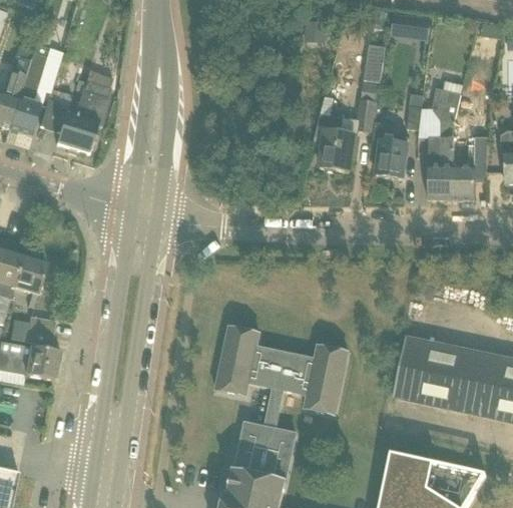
[(321,8),(325,9),(324,14),(338,16),(340,3),(326,2),(325,3),(322,2),(321,8)]
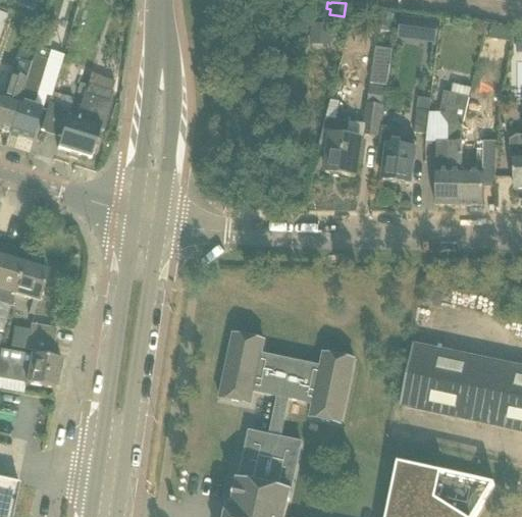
[(48,11),(44,24),(43,26),(48,27),(53,29),(57,14),(48,11)]
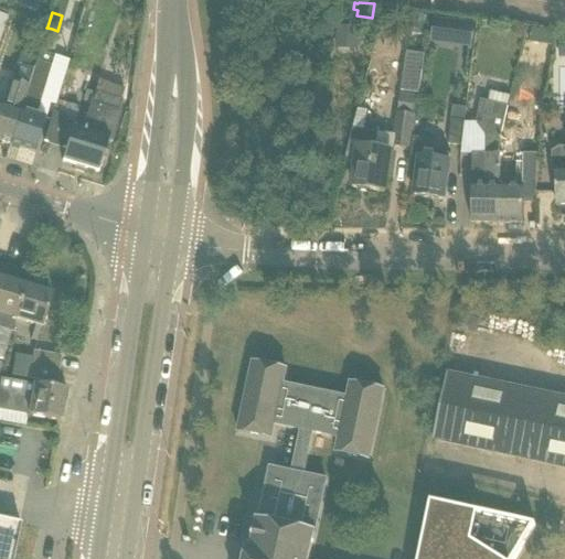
[(472,44),(476,19),(434,13),(430,39),(472,44)]
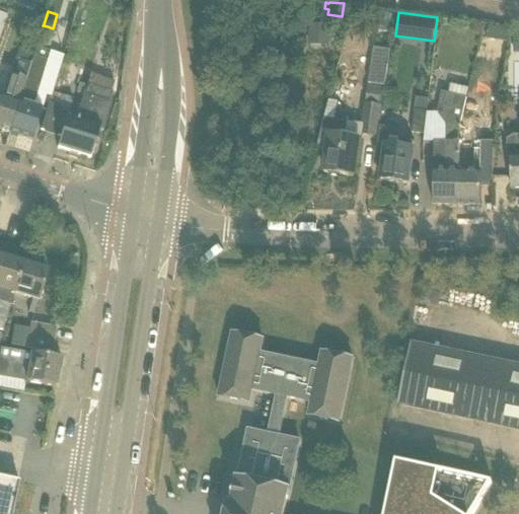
[(310,20),(309,34),(329,37),(330,22),(310,20)]
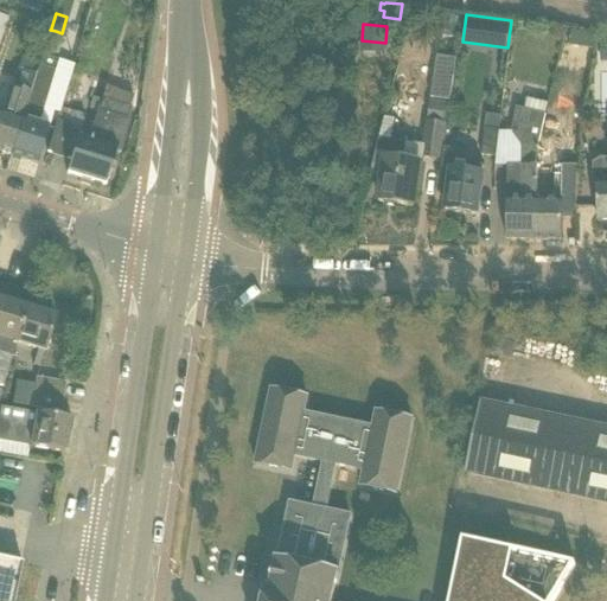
[(48,34),(43,48),(57,52),(62,38),(55,36),(48,34)]
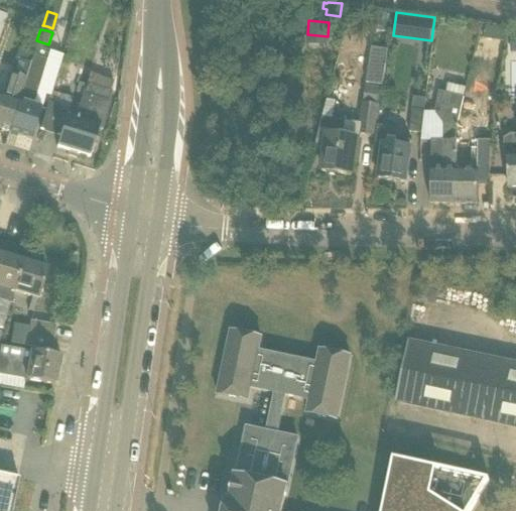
[(9,129),(32,136),(42,105),(46,91),(50,92),(51,89),(63,51),(50,47),(35,43),(30,59),(9,129)]
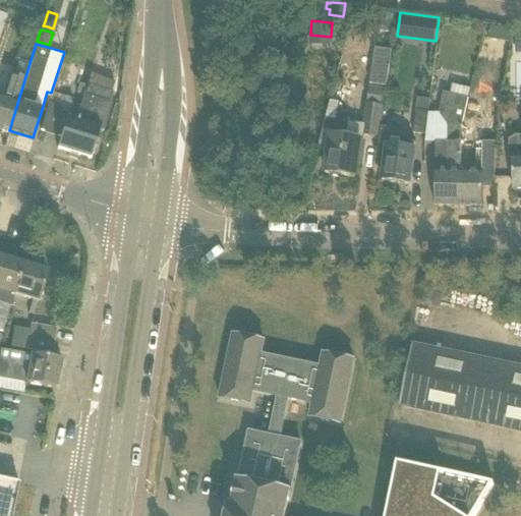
[(369,80),(386,83),(392,47),(375,45),(369,80)]
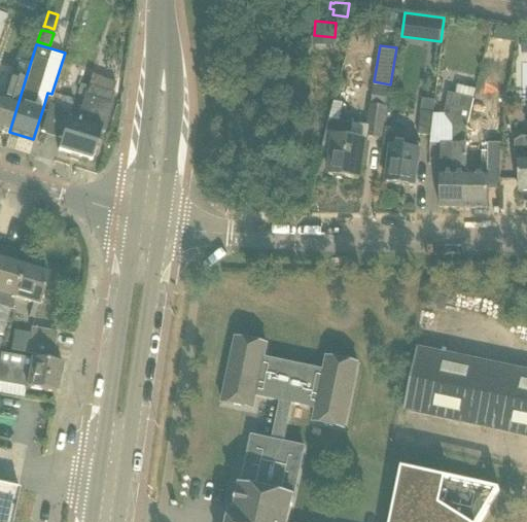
[(0,94),(0,128),(9,132),(31,61),(16,57),(4,95),(0,94)]
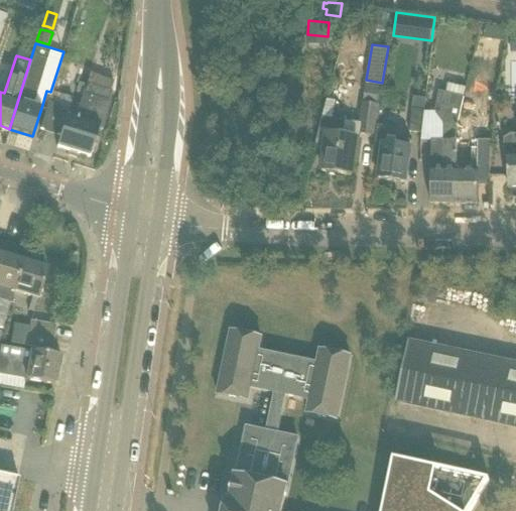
[(93,62),(88,81),(87,81),(76,117),(67,114),(73,95),(51,89),(50,92),(45,108),(40,126),(60,132),(56,143),(90,154),(100,125),(102,125),(111,98),(108,98),(115,70),(93,62)]
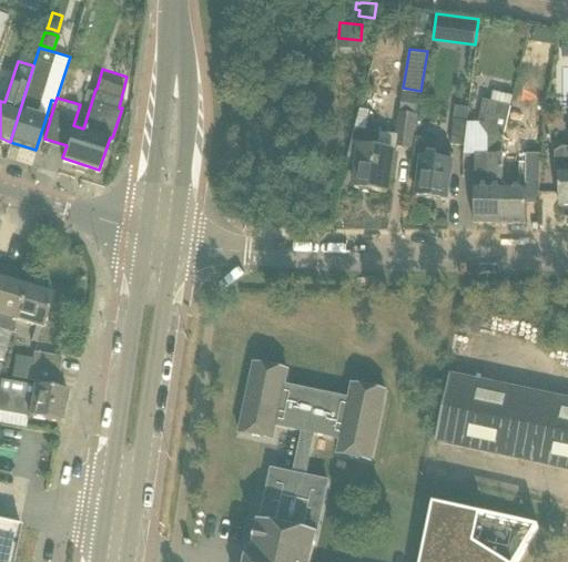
[(487,131),(487,151),(475,151),(475,221),(500,221),(501,152),(509,120),(507,120),(514,93),(494,88),(492,99),(484,96),(478,119),(487,131)]
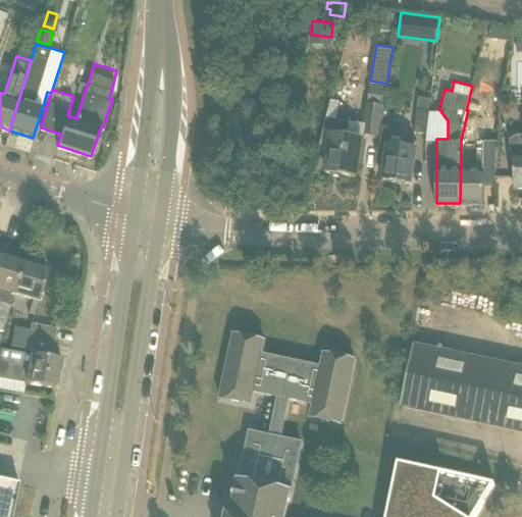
[(497,97),(483,95),(480,120),(494,121),(497,97)]
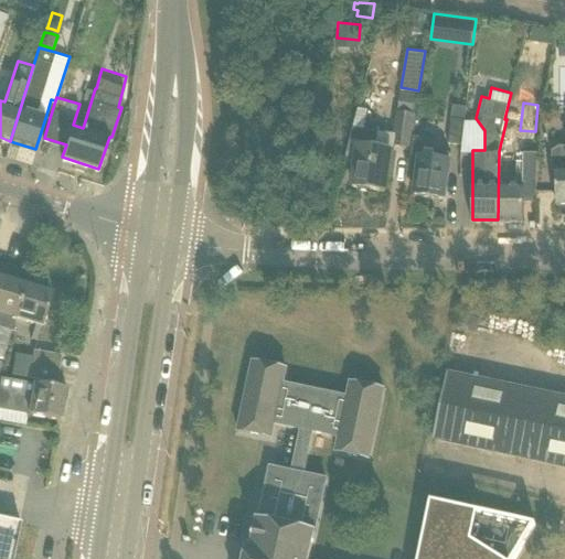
[(358,106),(353,125),(365,127),(368,107),(358,106)]
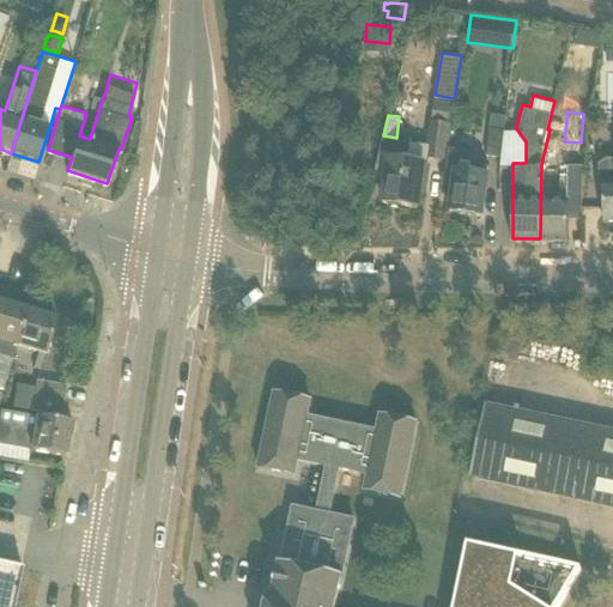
[(429,156),(447,157),(448,145),(451,121),(432,119),(431,117),(430,119),(426,141),(430,141),(429,156)]
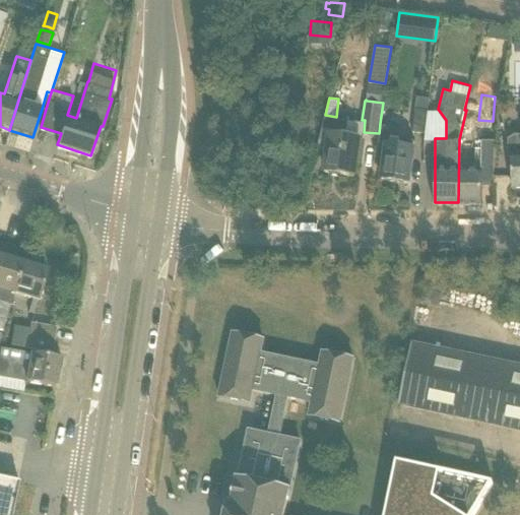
[(426,131),(429,108),(428,109),(415,107),(413,129),(426,131)]
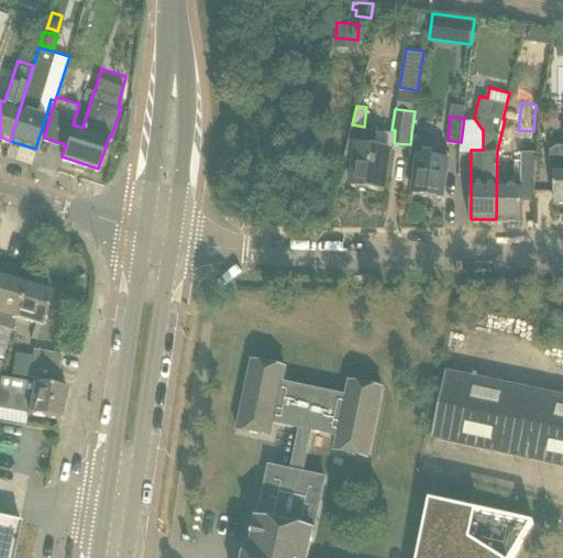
[(496,219),(522,220),(522,179),(510,179),(511,133),(511,121),(505,119),(497,151),(496,219)]
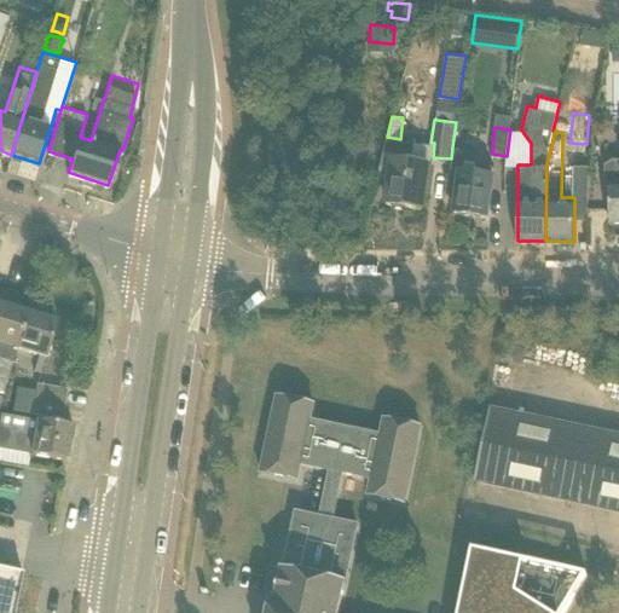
[(428,162),(411,161),(415,140),(400,139),(387,137),(377,173),(391,174),(387,201),(422,206),(426,180),(429,180),(432,163),(428,162)]
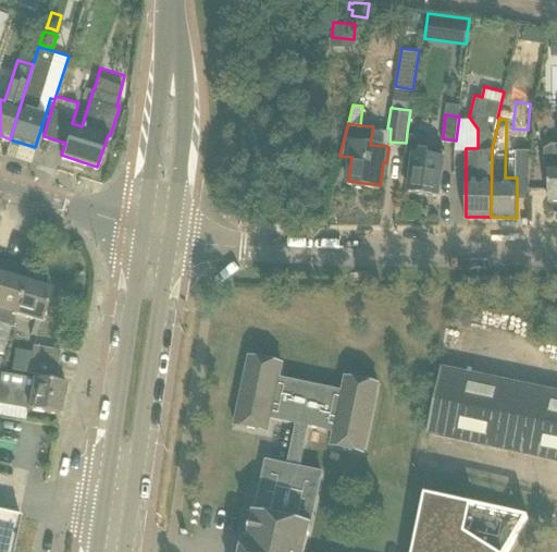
[(435,135),(407,132),(406,143),(405,152),(413,154),(409,189),(438,194),(444,148),(433,146),(435,135)]
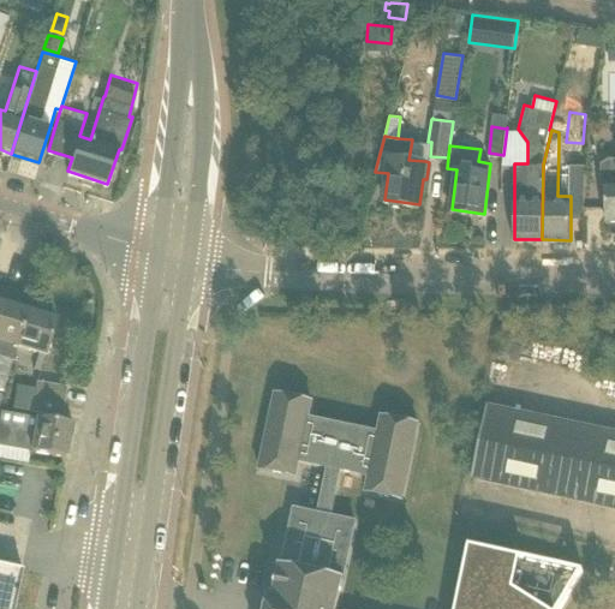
[(604,183),(607,220),(614,219),(614,156),(608,156),(602,161),(602,184),(604,183)]
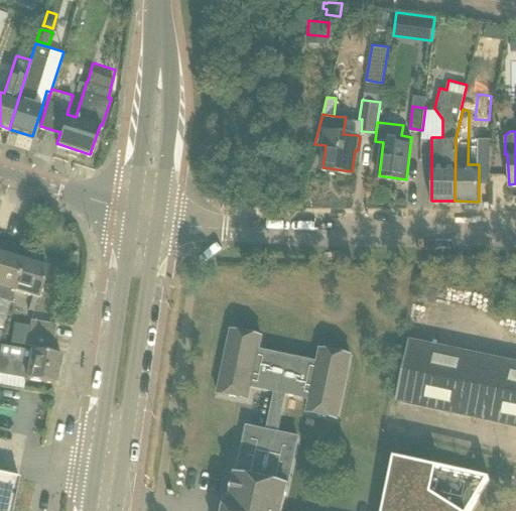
[(23,259),(0,251),(0,296),(9,299),(12,300),(15,288),(14,288),(23,259)]
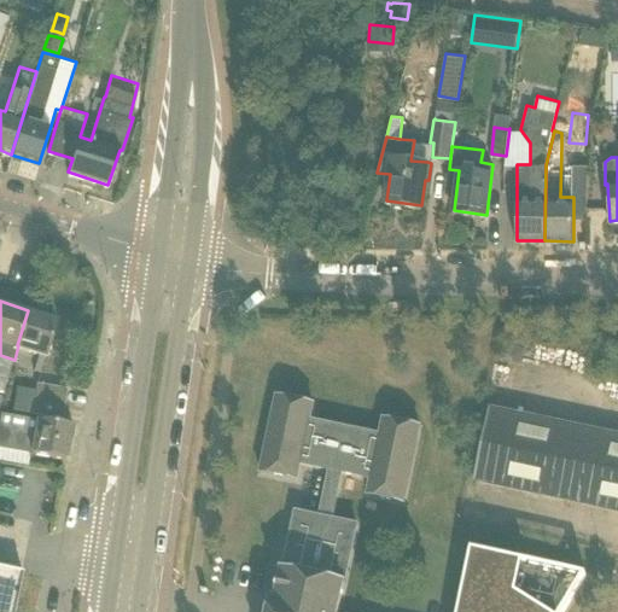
[(17,345),(18,345),(46,354),(57,320),(28,310),(17,345)]
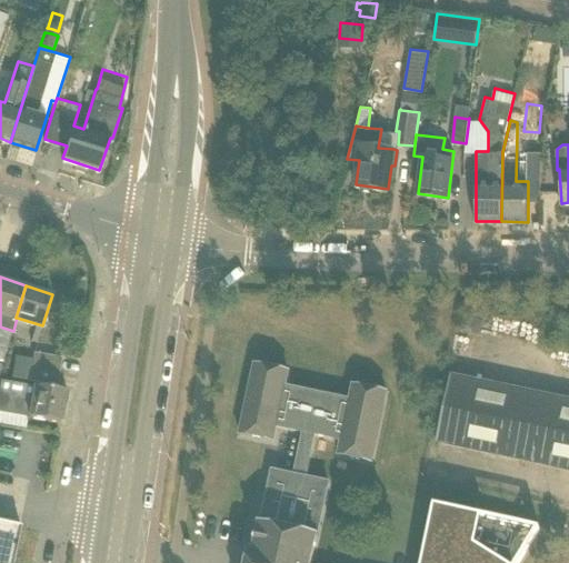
[(55,344),(60,320),(47,317),(40,341),(55,344)]
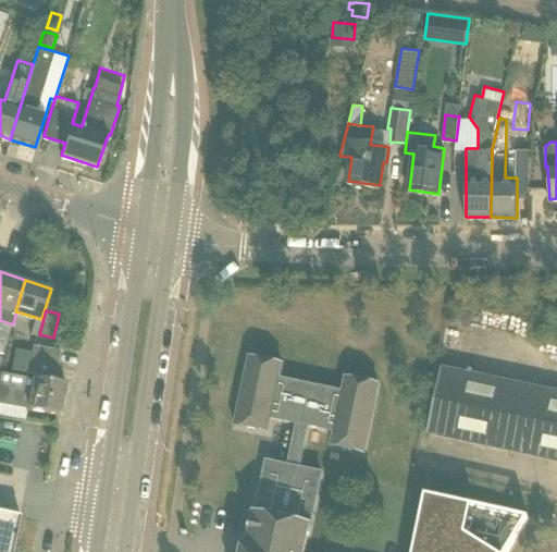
[(10,323),(0,320),(0,351),(2,352),(11,326),(9,326),(10,323)]
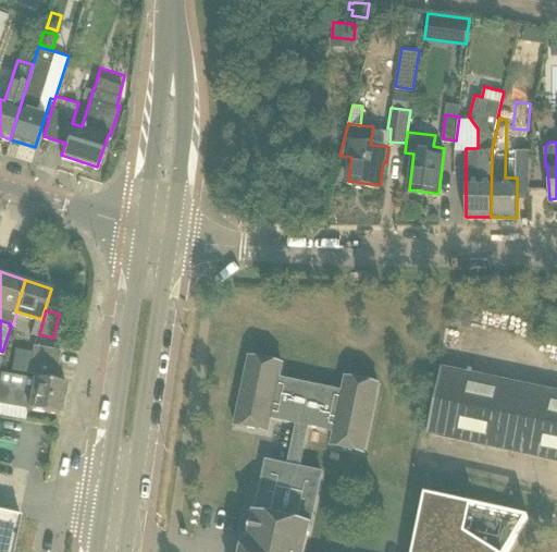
[(59,362),(61,348),(34,343),(31,357),(59,362)]
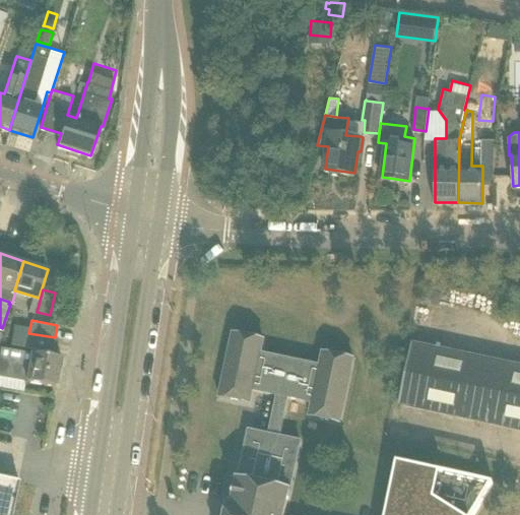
[(285,404),(310,409),(309,413),(340,420),(353,357),(323,350),(320,364),(261,351),(264,337),(234,331),(219,394),(250,401),(250,400),(255,401),(233,503),(229,502),(225,514),(472,514),(494,481),(397,460),(384,514),(283,514),(289,488),(291,488),(291,486),(290,486),(301,439),(279,434),(285,404)]
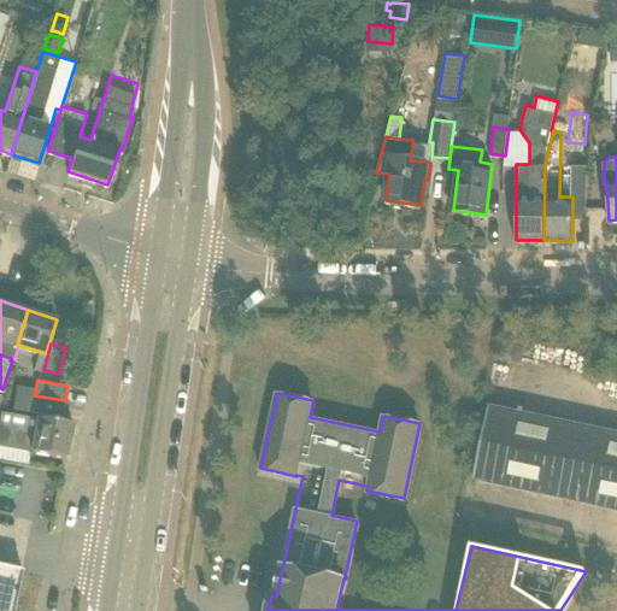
[(31,411),(62,416),(65,400),(34,395),(31,411)]
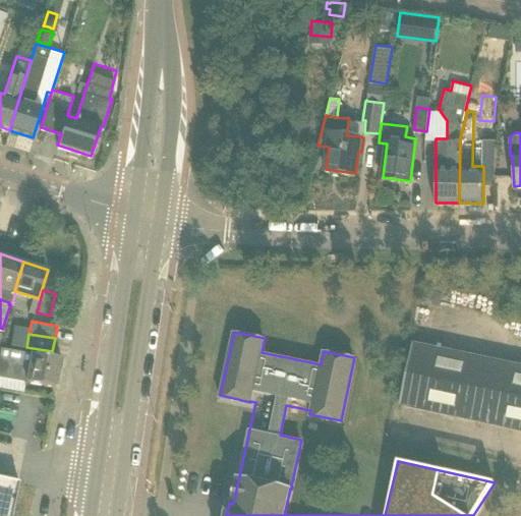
[(520,364),(413,342),(401,403),(520,428),(520,364)]
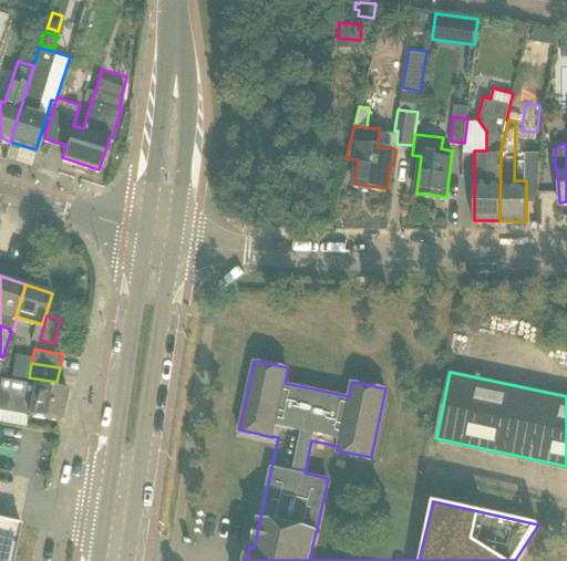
[(0,407),(61,419),(61,418),(68,388),(1,376),(0,384),(0,407)]
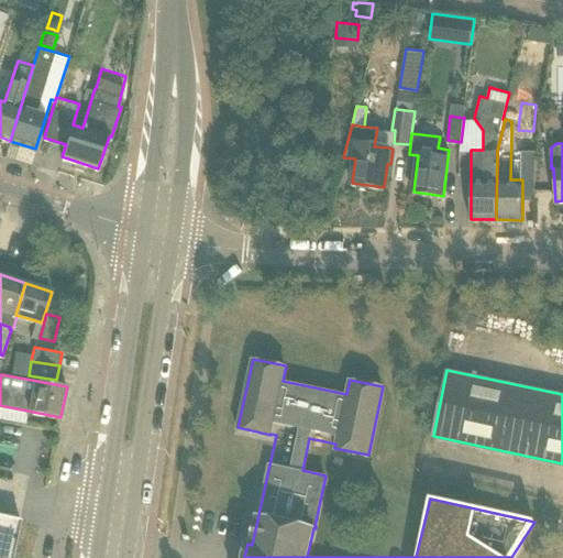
[(0,557),(12,557),(21,521),(0,515),(0,557)]
